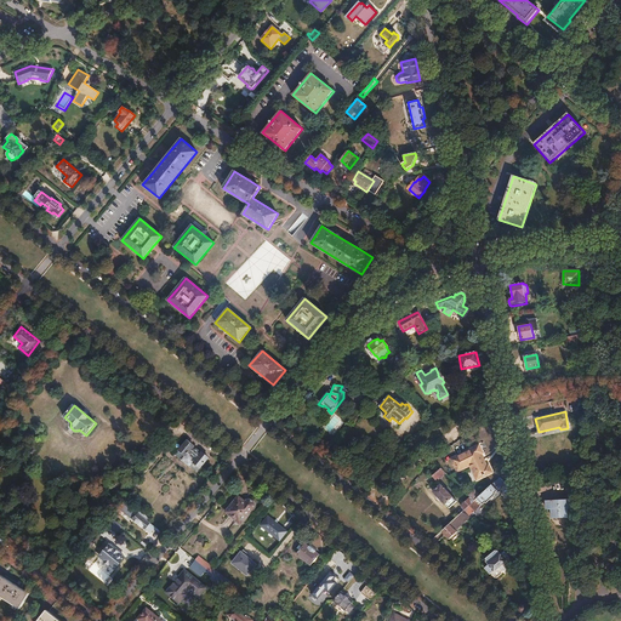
[(187,440),(180,450),(186,455),(182,460),(191,467),(194,462),(200,467),(209,457),(201,453),(201,454),(193,446),(194,446),(187,440)]
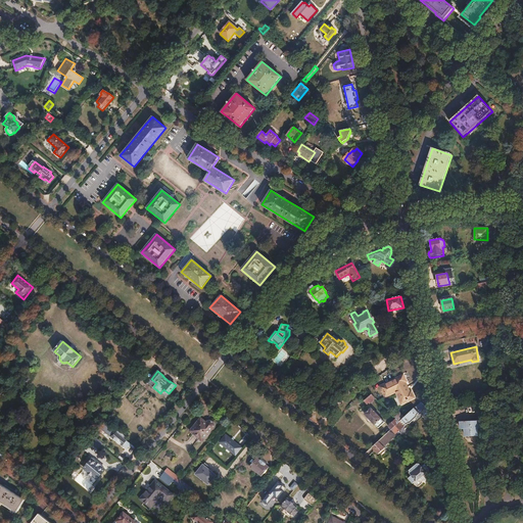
[(405,375),(380,385),(385,396),(396,392),(401,403),(415,397),(412,391),(411,392),(406,382),(408,381),(405,375)]
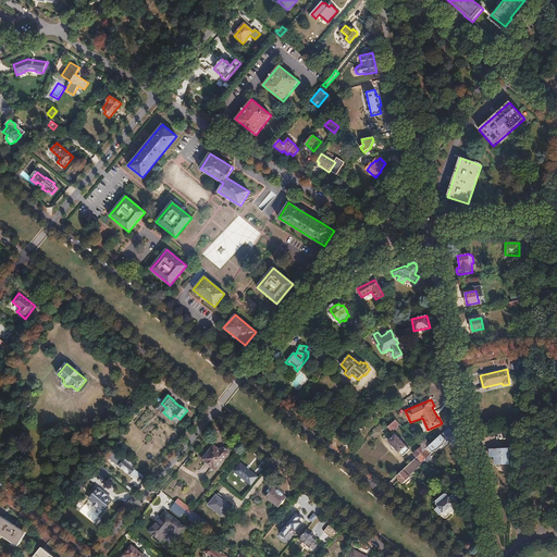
[(395,420),(388,426),(392,431),(399,424),(395,420)]
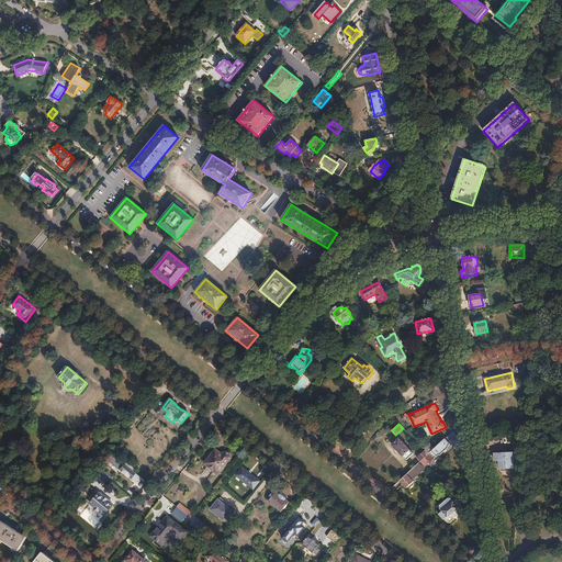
[(457,429),(446,438),(450,444),(460,434),(457,429)]
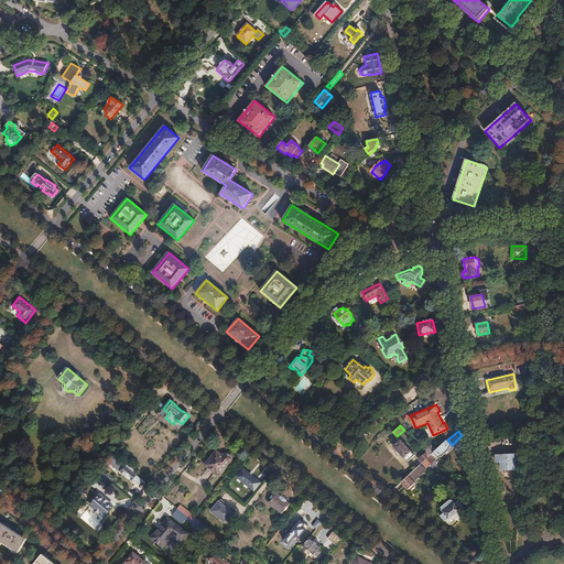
[(401,440),(393,446),(404,458),(405,457),(409,462),(415,455),(401,440)]
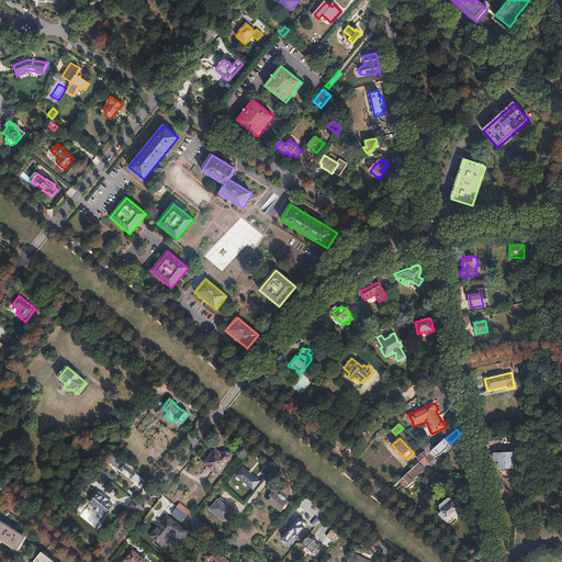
[(429,453),(420,461),(425,467),(437,454),(438,456),(439,453),(440,454),(449,447),(448,446),(450,444),(446,438),(429,453)]
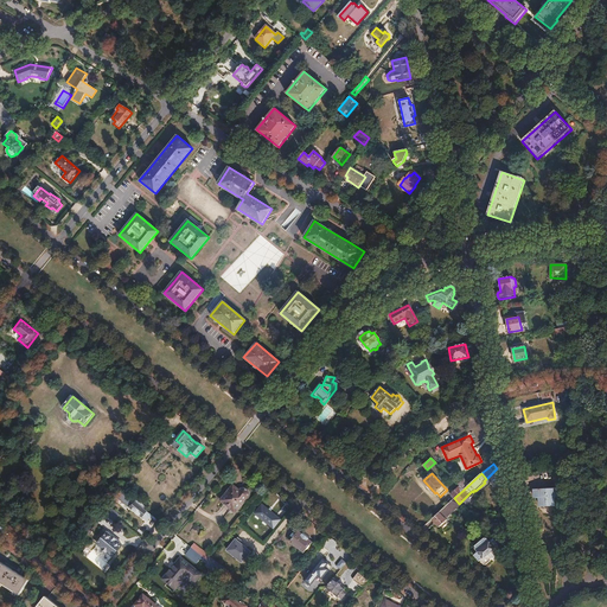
[(232,485),(219,500),(235,512),(241,504),(240,503),(247,496),(247,494),(247,493),(247,492),(246,491),(244,490),(243,489),(242,489),(241,490),(240,491),(232,485)]
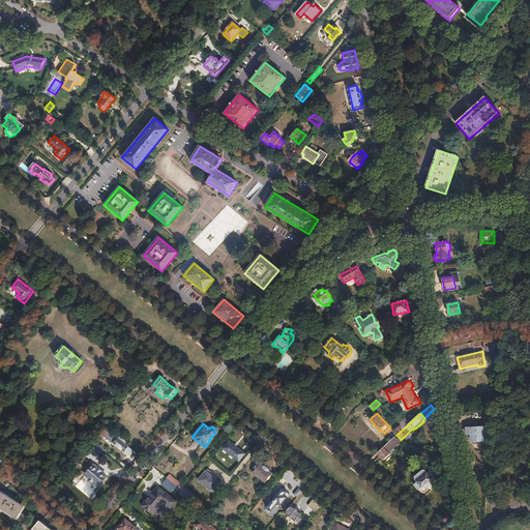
[(402,424),(394,432),(396,435),(405,428),(402,424)]
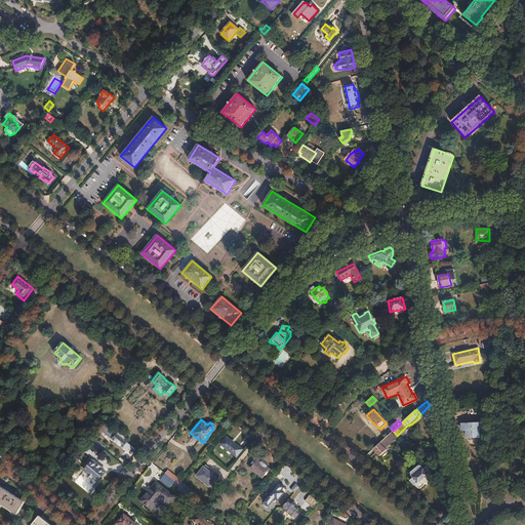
[(484,422),(462,423),(463,431),(468,430),(469,437),(481,437),(480,429),(484,429),(484,422)]
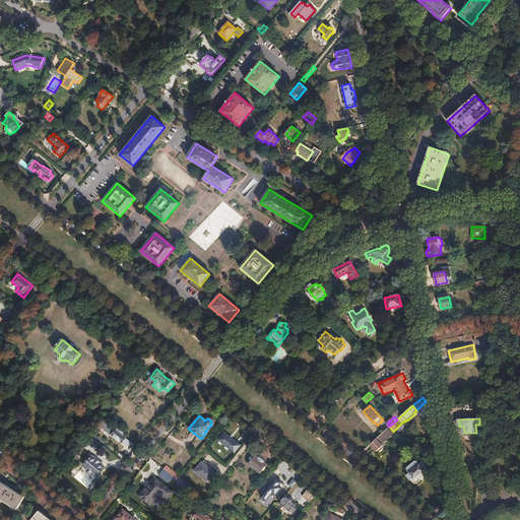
[(110,424),(106,429),(122,443),(122,442),(126,446),(130,442),(126,438),(124,435),(116,429),(110,424)]
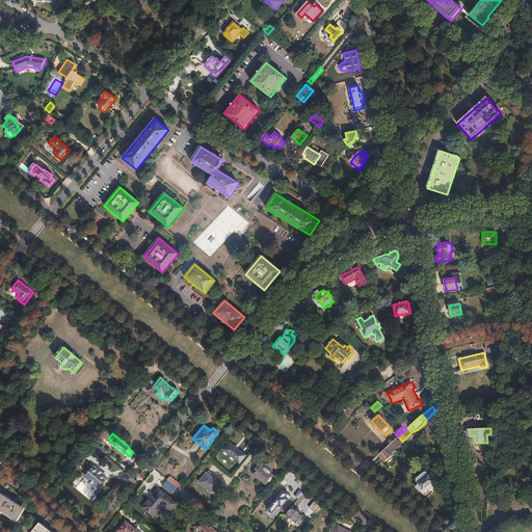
[(398,436),(378,455),(384,461),(392,455),(391,454),(403,443),(402,442),(398,436)]
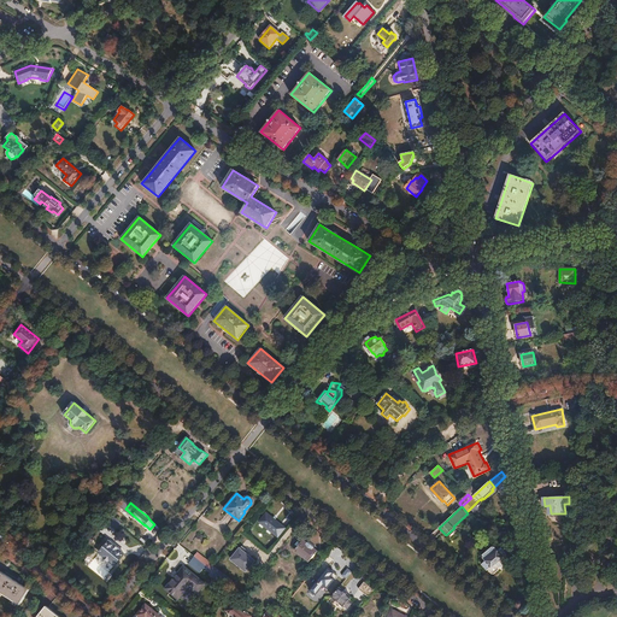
[(266,512),(258,522),(277,536),(285,528),(266,512)]
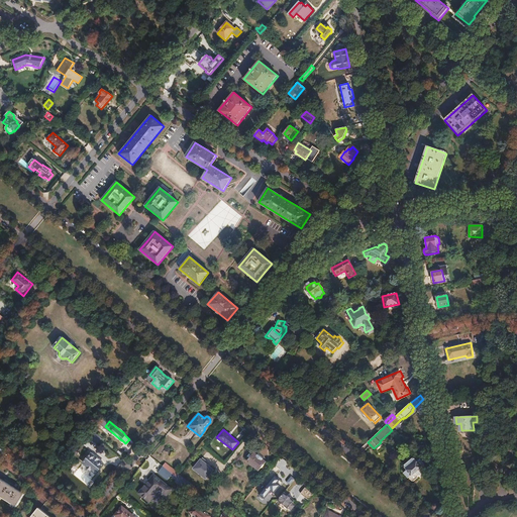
[(249,457),(246,460),(257,471),(266,461),(253,451),(251,455),(249,453),(246,455),(249,457)]
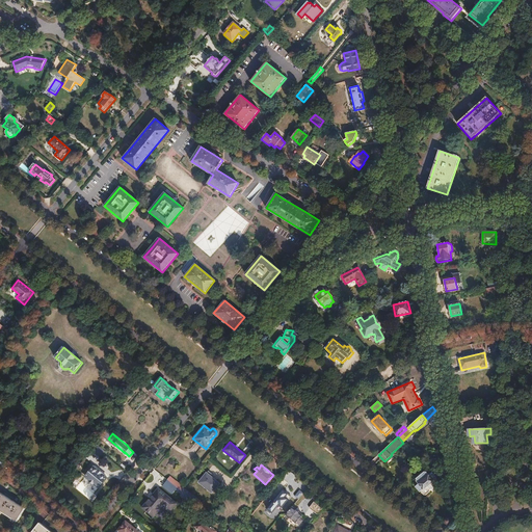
[(94,467),(85,477),(99,487),(107,477),(94,467)]
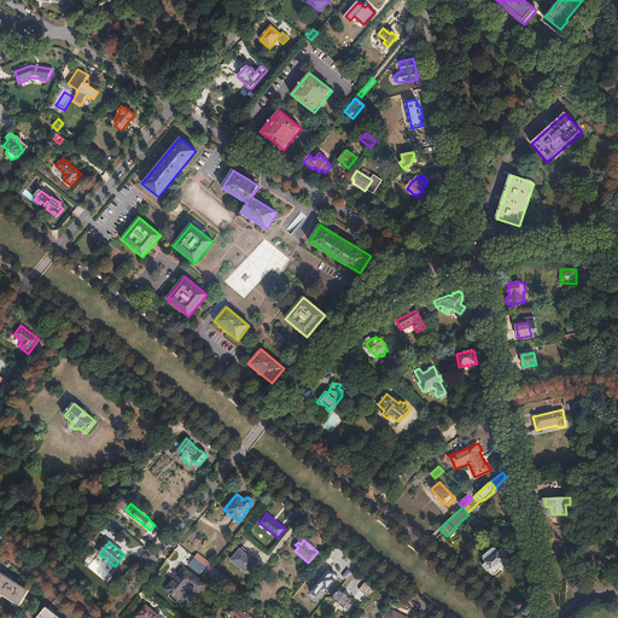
[(258,560),(242,547),(231,559),(249,573),(258,560)]
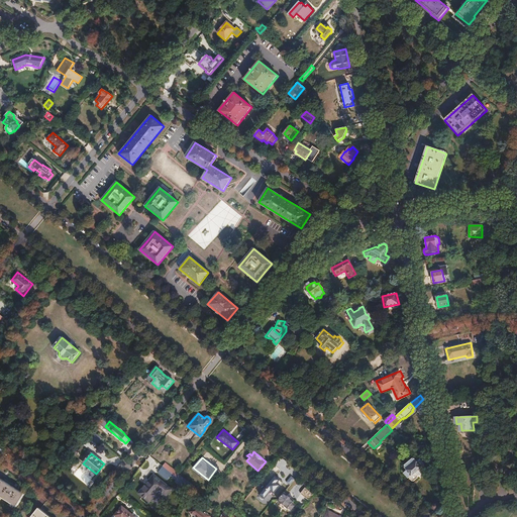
[(406,470),(402,473),(406,478),(407,477),(410,481),(413,481),(426,471),(427,469),(423,464),(424,463),(420,458),(417,460),(415,458),(412,457),(403,464),(403,467),(406,470)]
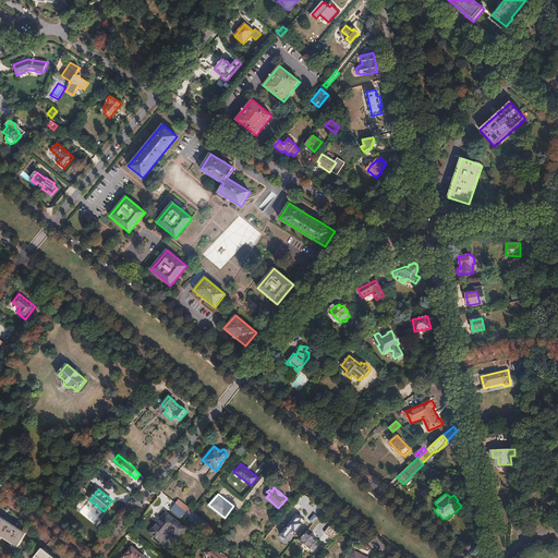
[(179,499),(176,504),(190,516),(193,511),(179,499)]
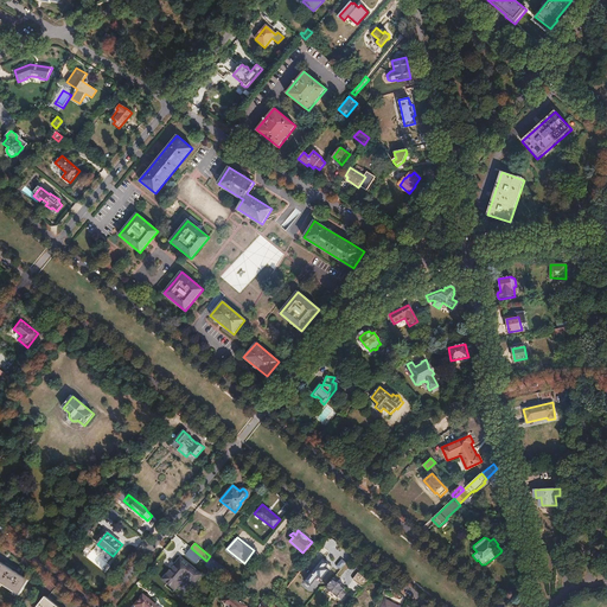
[(191,548),(187,553),(195,558),(197,556),(208,564),(209,562),(206,561),(191,548)]
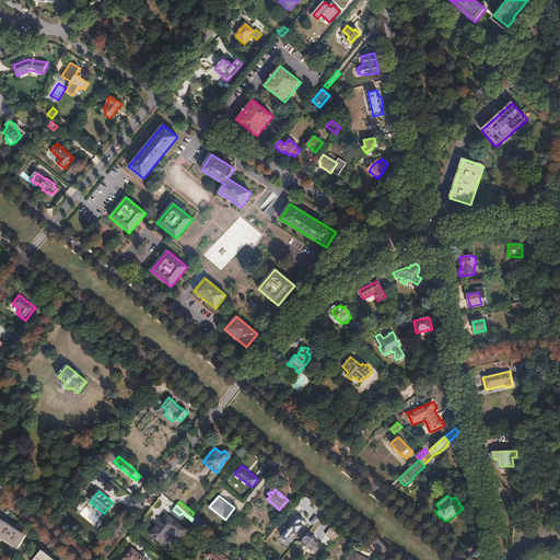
[(166,513),(150,534),(162,544),(172,531),(179,537),(186,529),(166,513)]
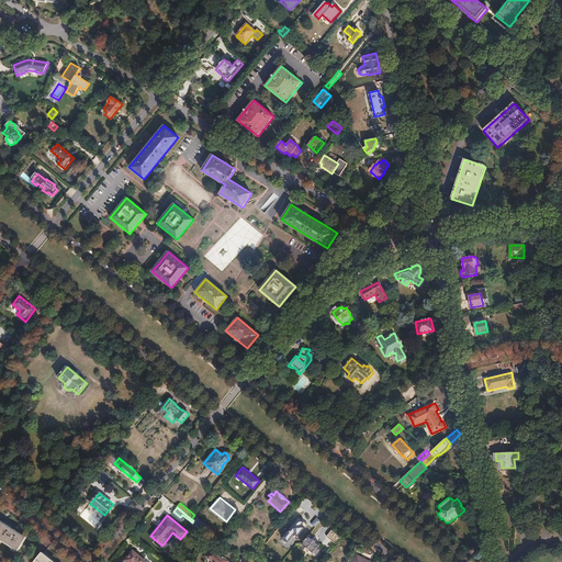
[(194,515),(191,519),(193,520),(204,529),(206,526),(194,515)]
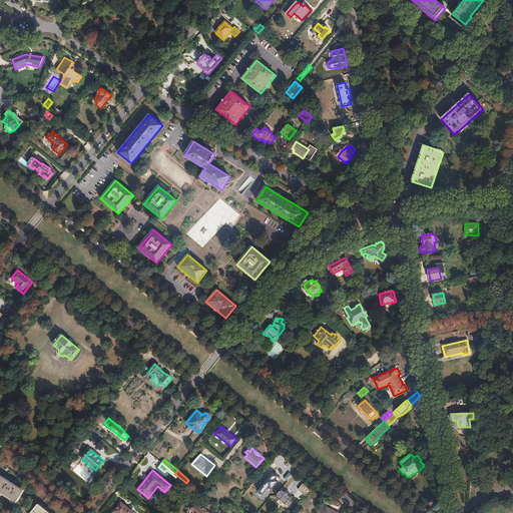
[(0,474),(0,491),(17,502),(25,490),(0,474)]
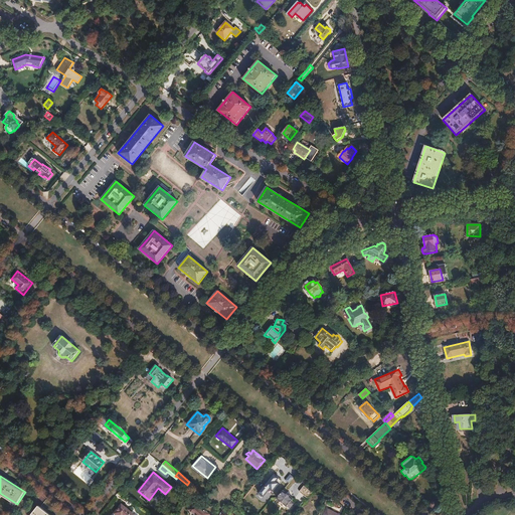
[(275,484),(271,489),(274,492),(272,494),(277,498),(277,499),(287,507),(288,506),(290,508),(294,504),(291,502),(294,499),(283,490),(283,491),(275,484)]
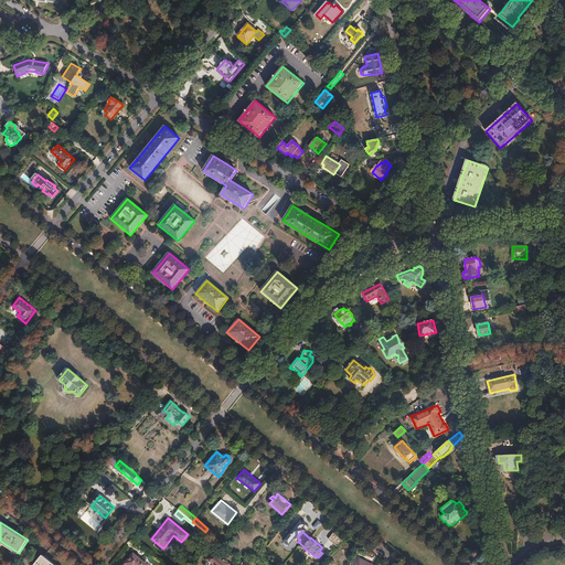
[(334,532),(329,539),(338,545),(343,540),(334,532)]
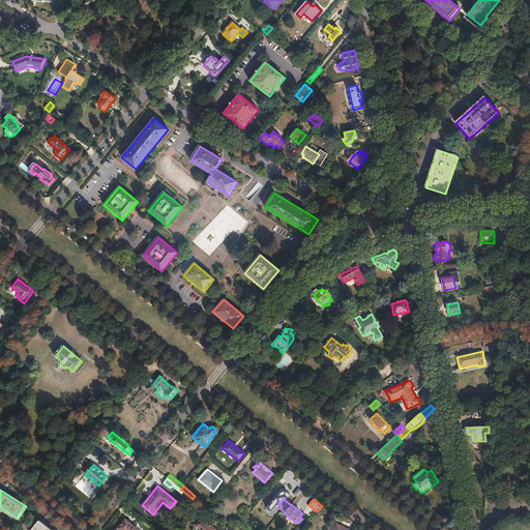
[(43,520),(51,524),(55,519),(48,514),(43,520)]
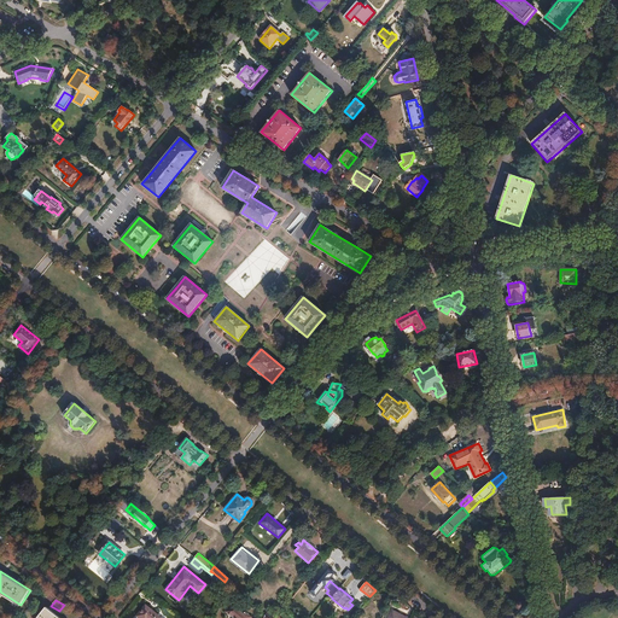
[(233,602),(226,612),(233,617),(250,617),(251,617),(245,612),(244,613),(239,610),(240,608),(233,602)]
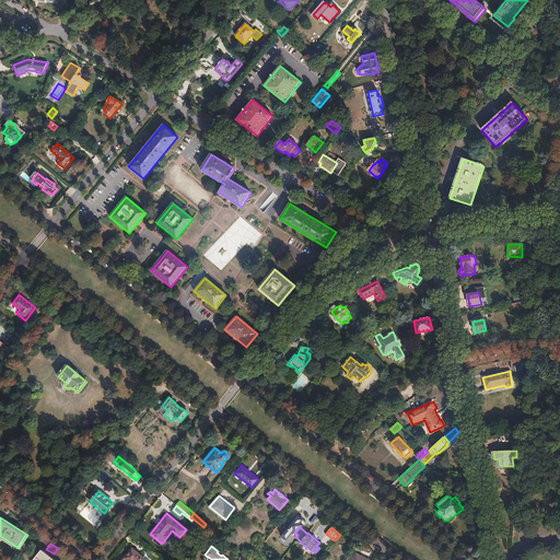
[(146,559),(131,548),(124,558),(125,559),(146,559)]
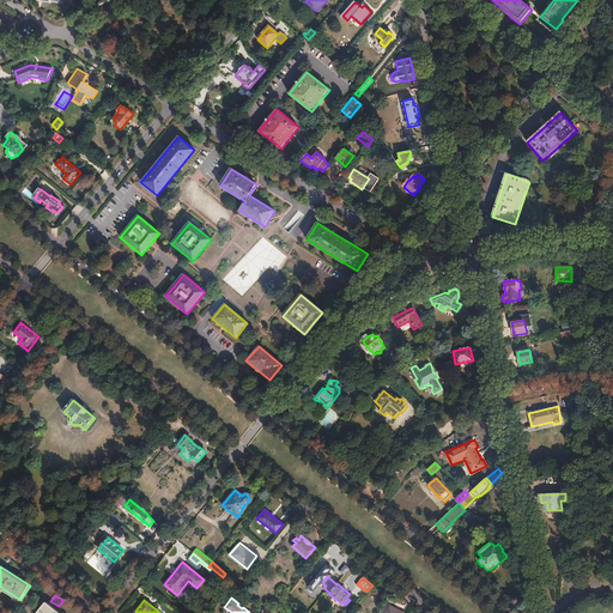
[(47,602),(37,612),(40,612),(48,604),(47,602)]
